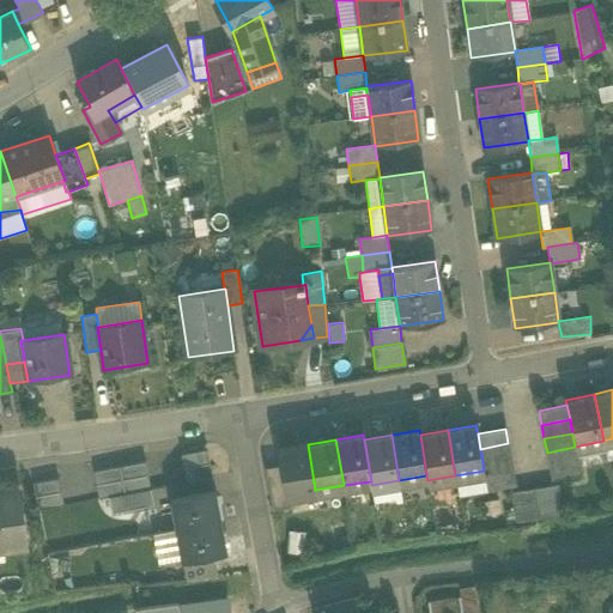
[(604,445),(604,441),(575,447),(576,451),(604,445)]
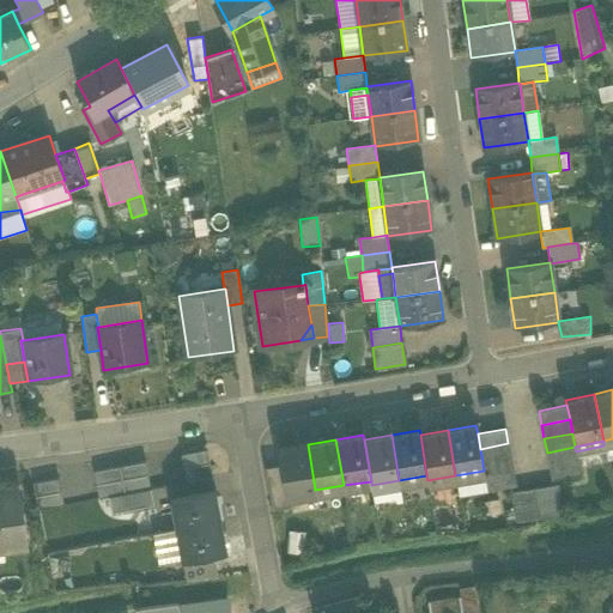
[(480,449),(483,462),(510,457),(508,443),(480,449)]
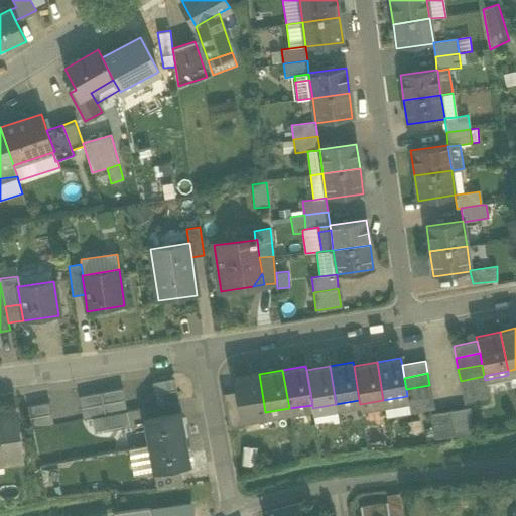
[(243,420),(266,417),(265,412),(259,374),(235,378),(237,391),(242,421),(243,420)]
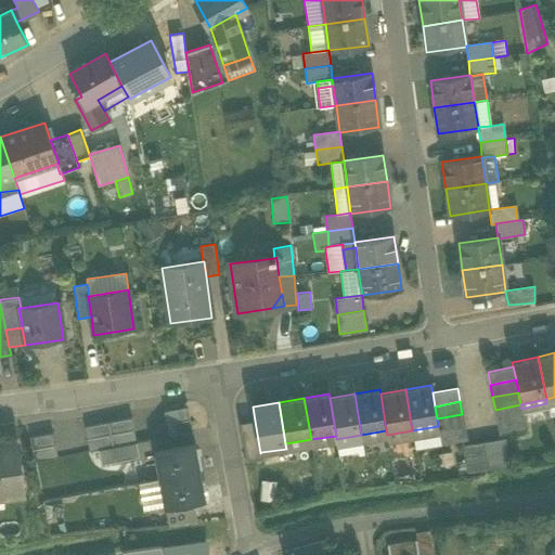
[(550,416),(546,403),(521,409),(524,416),(525,422),(550,416)]
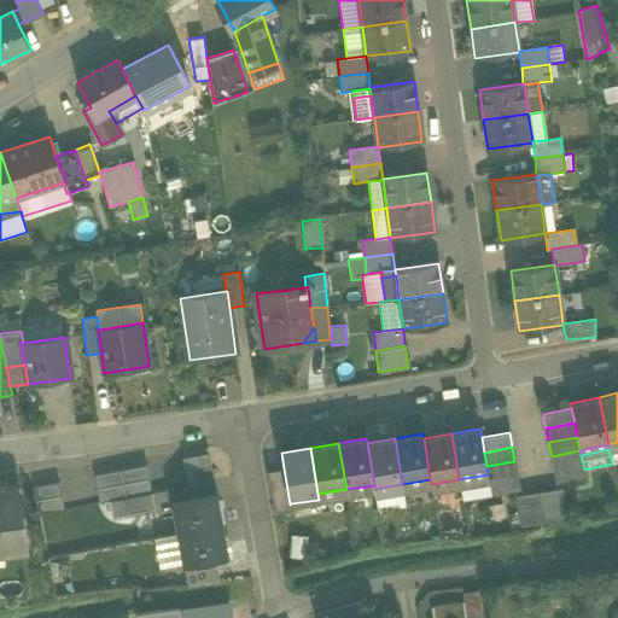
[(552,456),(554,470),(583,464),(581,455),(579,450),(552,456)]
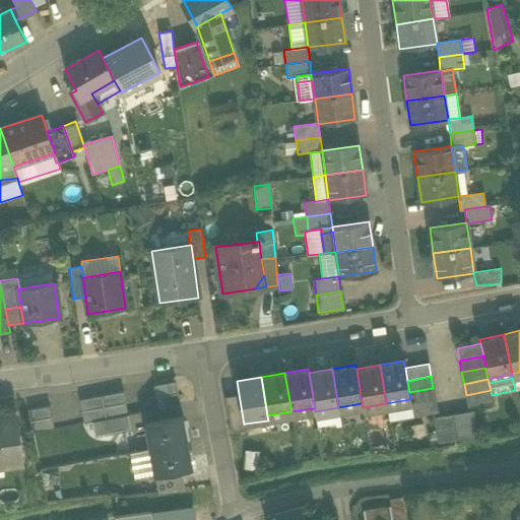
[(153,386),(158,408),(180,404),(176,382),(153,386)]
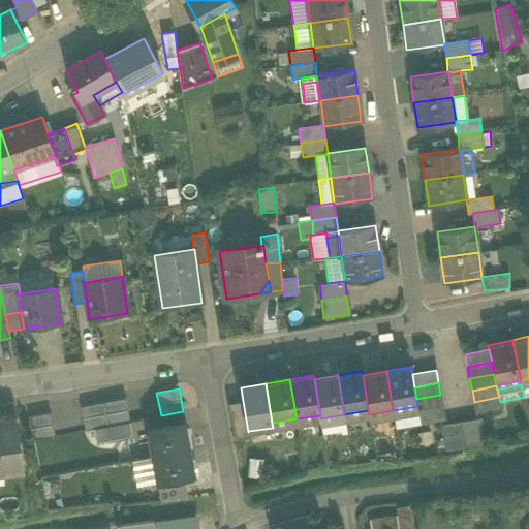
[(418,410),(418,411),(442,407),(440,395),(416,399),(417,406),(418,410)]
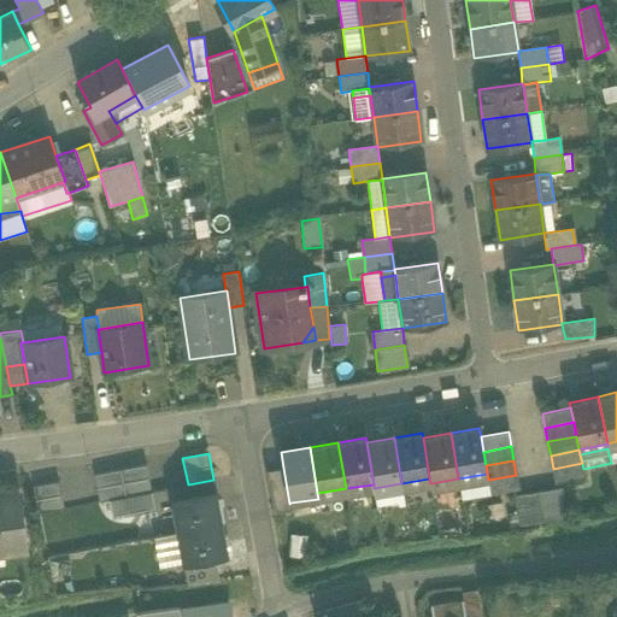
[(583,469),(582,463),(553,469),(557,483),(585,477),(583,469)]
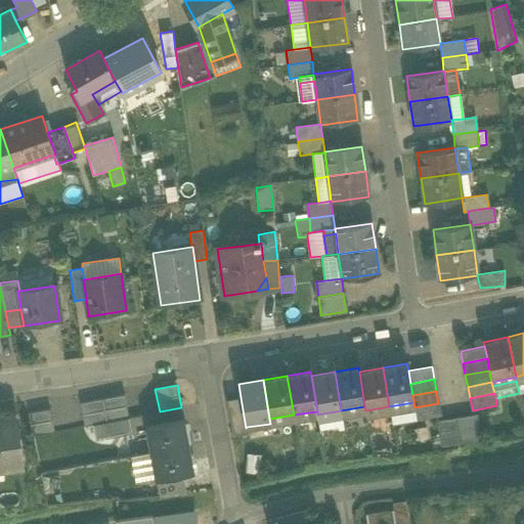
[(80,403),(84,426),(93,425),(129,418),(125,395),(80,403)]
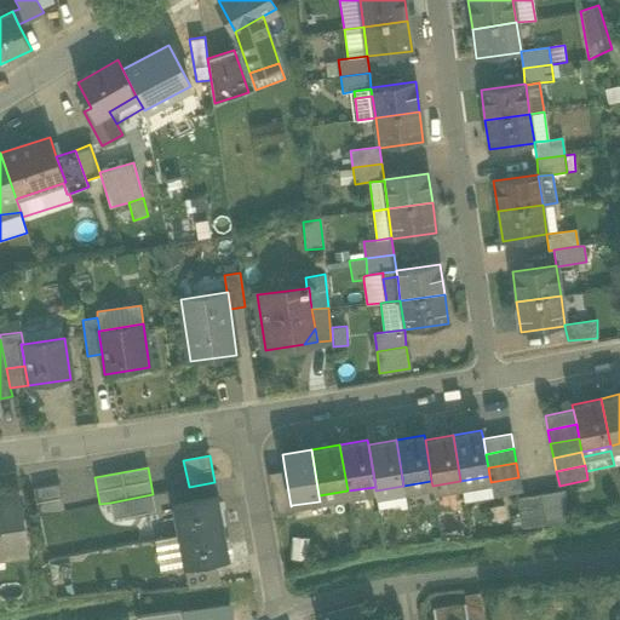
[(268,474),(276,516),(293,512),(292,505),(291,506),(285,470),(268,474)]
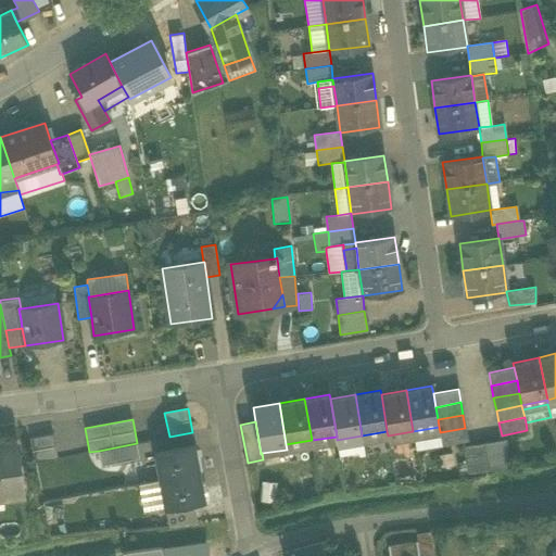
[(440,431),(439,427),(413,431),(414,436),(440,431)]
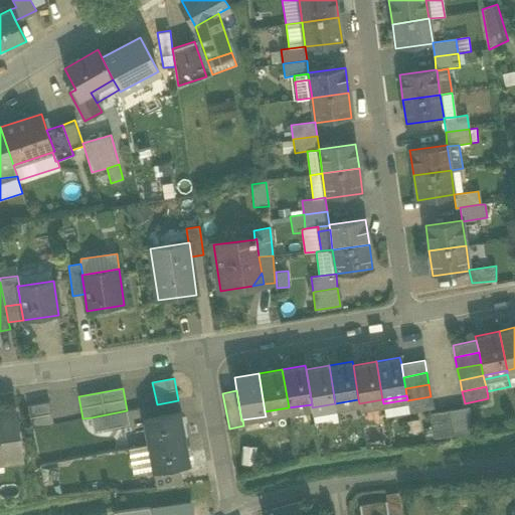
[(433,408),(431,396),(407,400),(409,412),(433,408)]
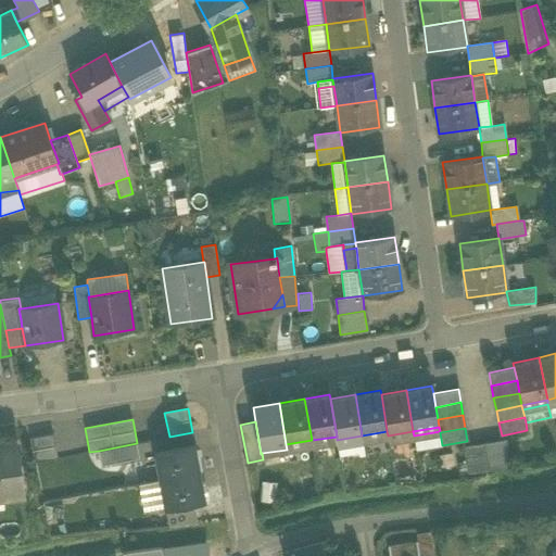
[(388,436),(387,431),(362,436),(363,441),(388,436)]
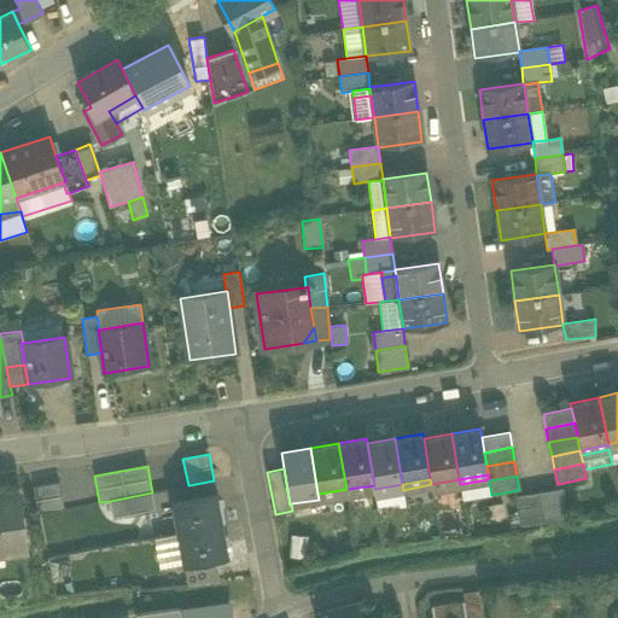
[(489,481),(489,479),(460,484),(462,500),(491,495),(489,481)]
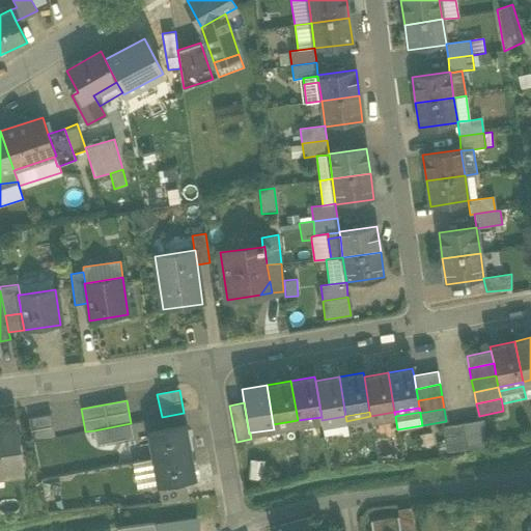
[(28,419),(32,442),(55,438),(51,414),(28,419)]
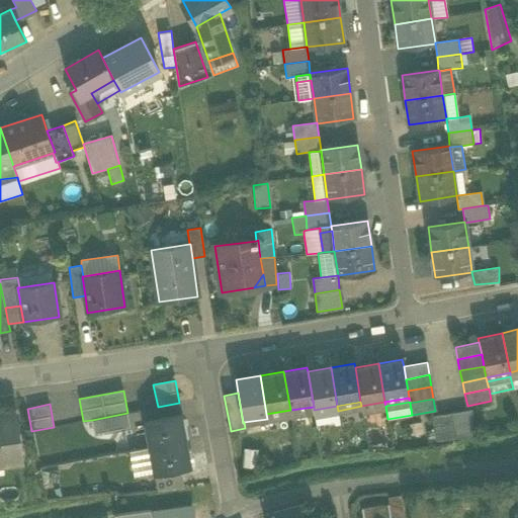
[(338,411),(337,406),(314,410),(316,422),(339,418),(338,411)]
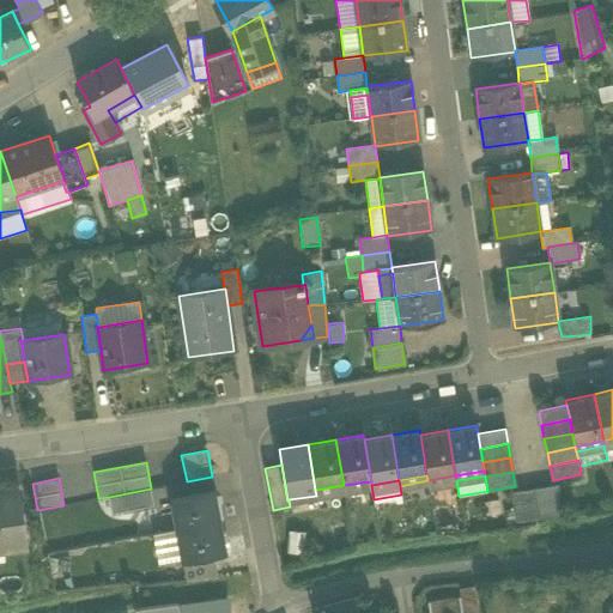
[(558,484),(535,489),(540,517),(541,517),(563,514),(558,484)]
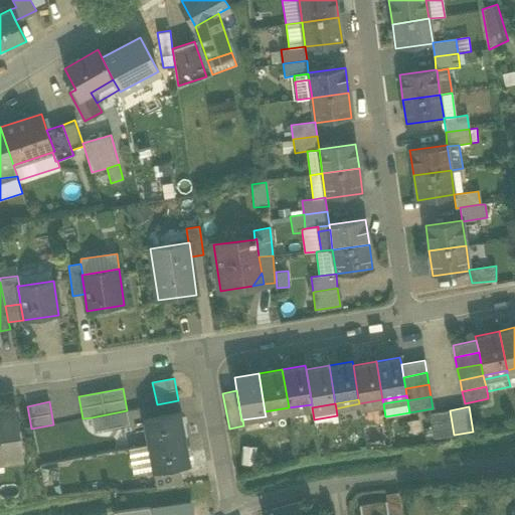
[(290,411),(289,407),(265,411),(266,416),(290,411)]
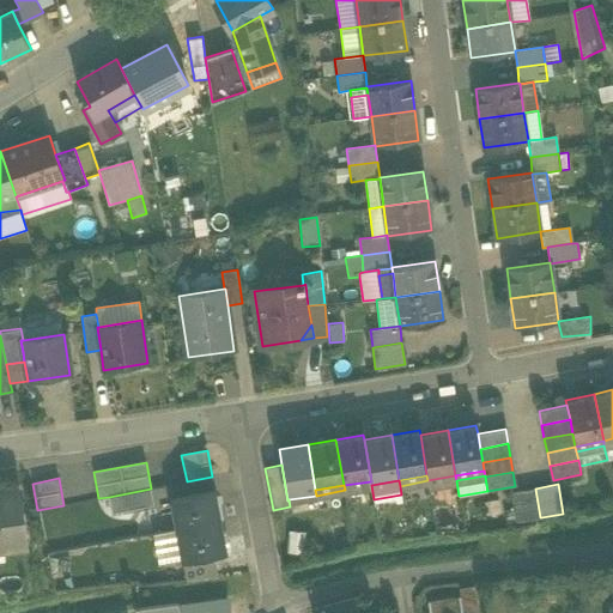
[(542,526),(541,517),(540,517),(535,489),(535,487),(516,491),(523,528),(542,526)]
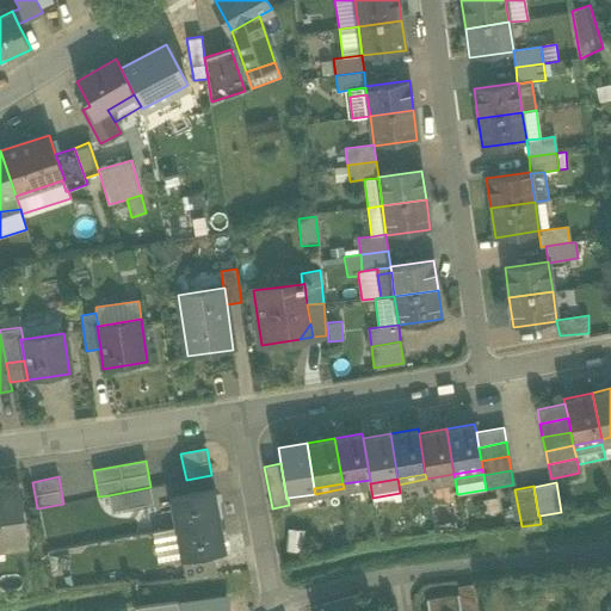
[(150,487),(109,495),(111,511),(153,503),(150,487)]
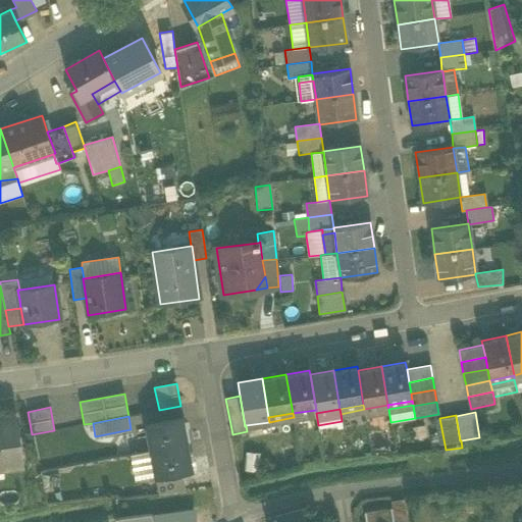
[(0,459),(1,459),(2,470),(22,467),(15,418),(0,419),(0,459)]
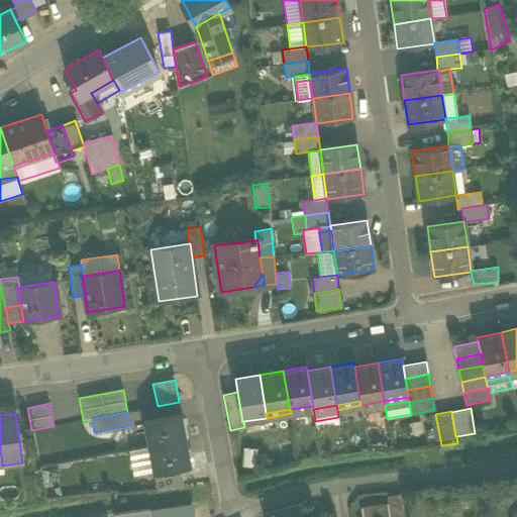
[(149,446),(149,447),(186,440),(181,415),(145,422),(149,446)]
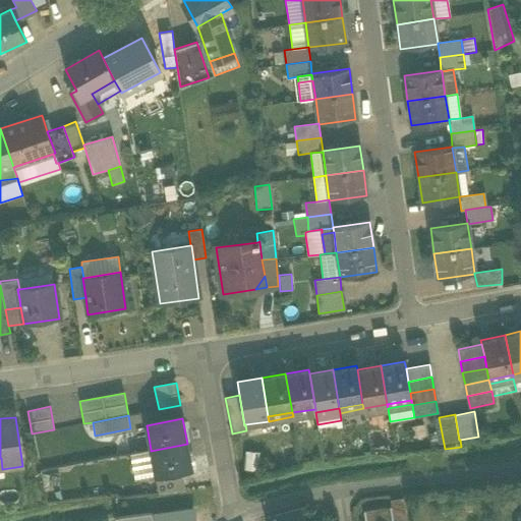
[(191,469),(187,444),(151,451),(156,475),(181,471),(191,469)]
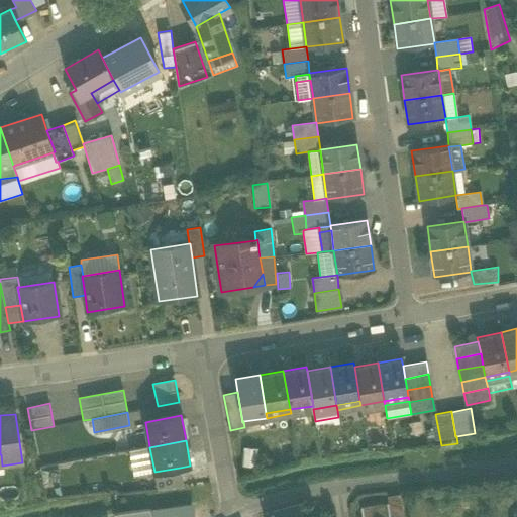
[(149,447),(149,446),(129,450),(134,476),(154,472),(149,447)]
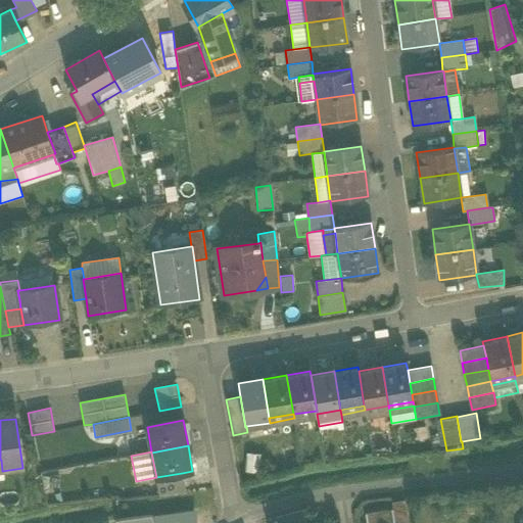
[(260,454),(246,453),(244,472),(259,473),(260,454)]
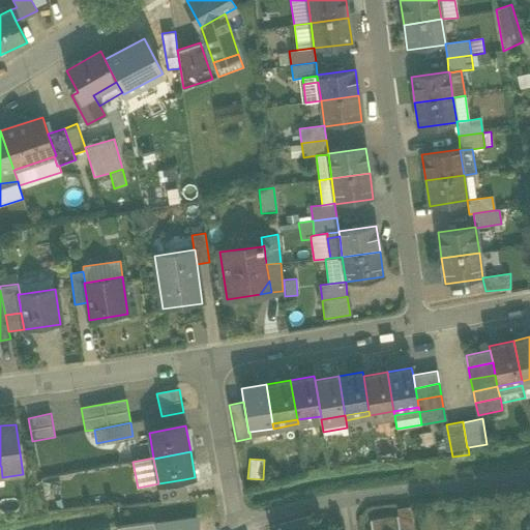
[(158,483),(159,490),(185,484),(184,479),(158,483)]
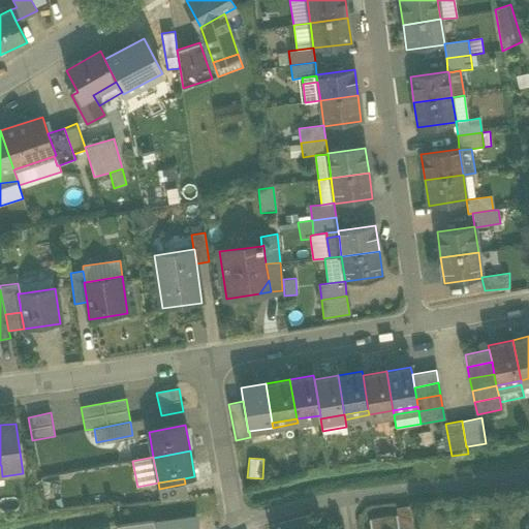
[(159,489),(161,500),(188,497),(185,484),(159,489)]
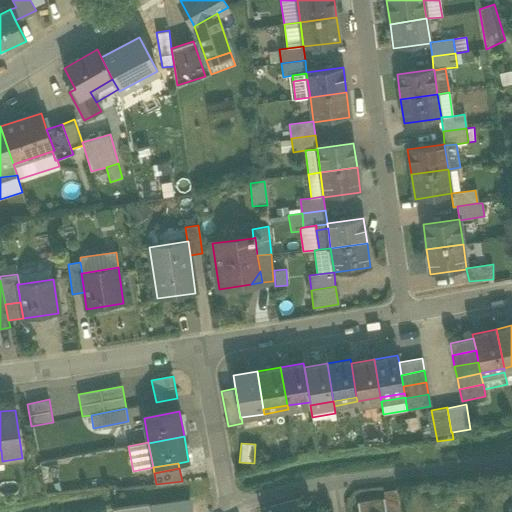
[(401,511),(399,495),(386,497),(388,511),(401,511)]
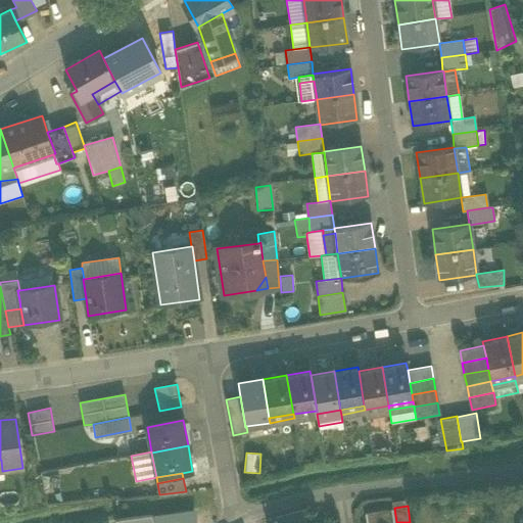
[(394,522),(392,509),(366,513),(366,522),(394,522)]
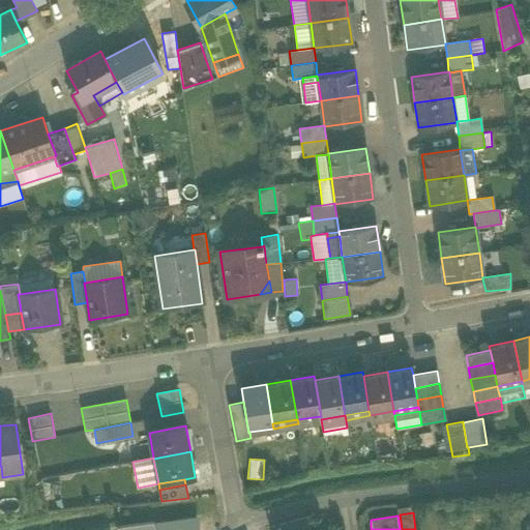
[(153,522),(155,529),(192,529),(190,517),(153,522)]
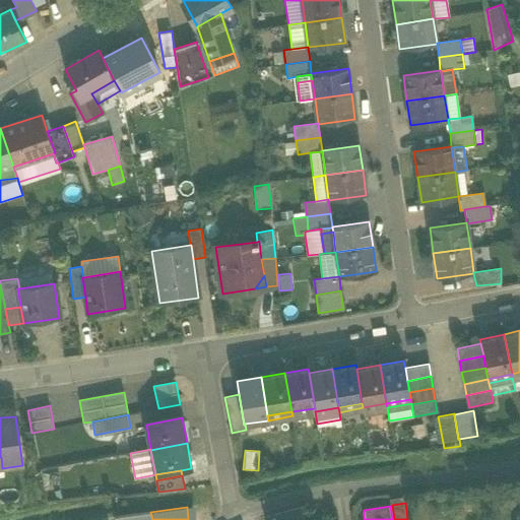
[(264,518),(264,519),(304,519),(301,508),(264,518)]
